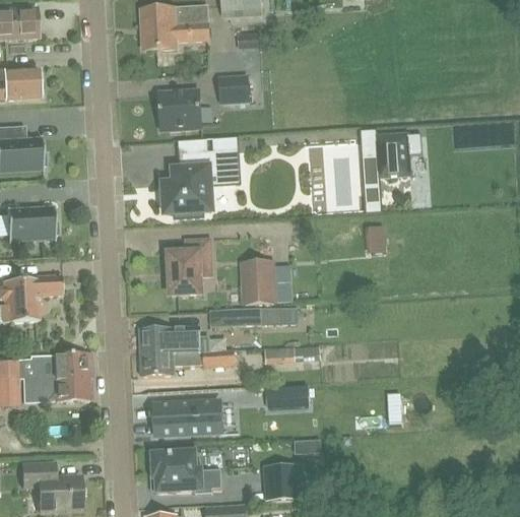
[(220,0),(222,17),(263,14),(262,0),(220,0)]
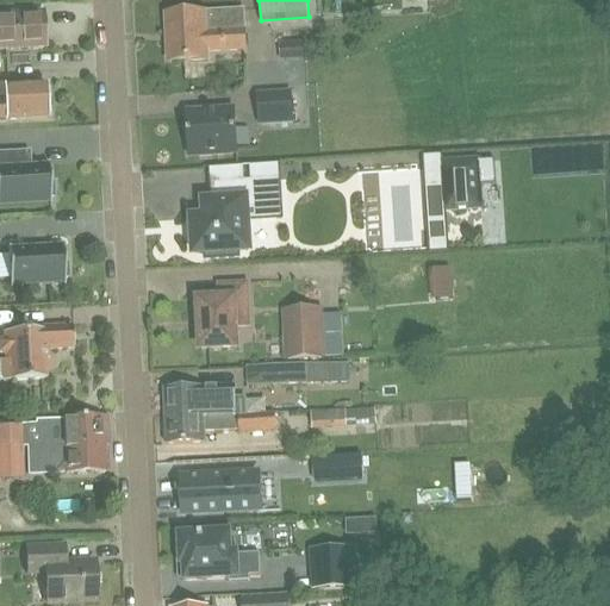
[(246,47),(243,7),(166,12),(168,60),(206,57),(205,49),(246,47)]
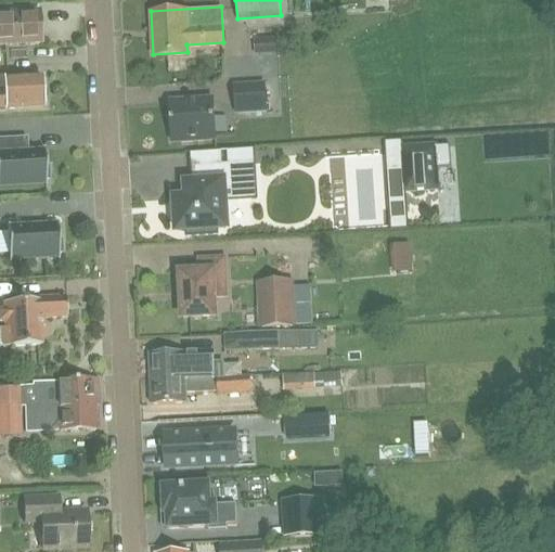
[(4,16),(0,16),(0,41),(40,40),(39,9),(4,11),(4,16)]
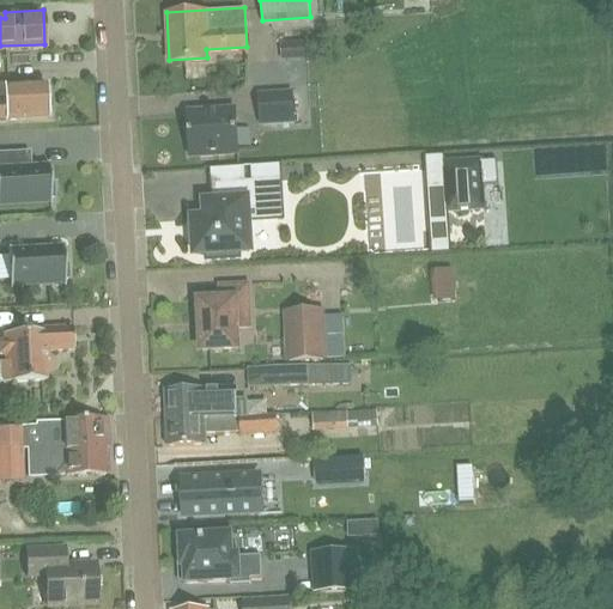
[(280,30),(281,40),(283,59),(307,56),(307,38),(292,40),(291,30),(280,30)]
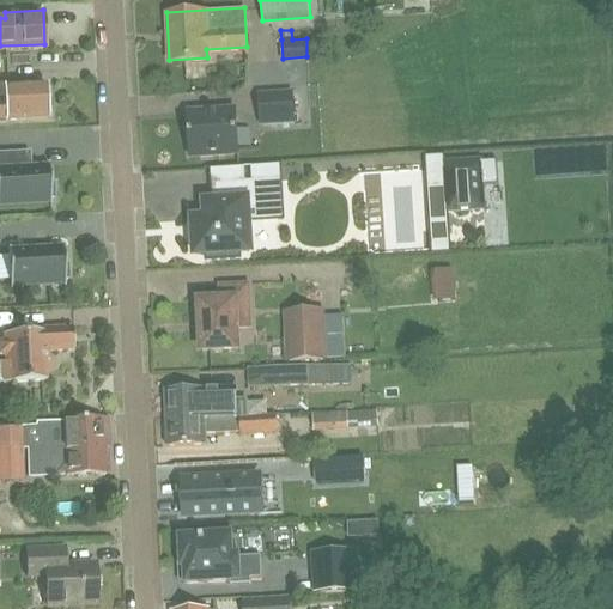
[(5,84),(6,101),(0,101),(0,120),(8,120),(8,119),(48,116),(47,81),(5,84)]
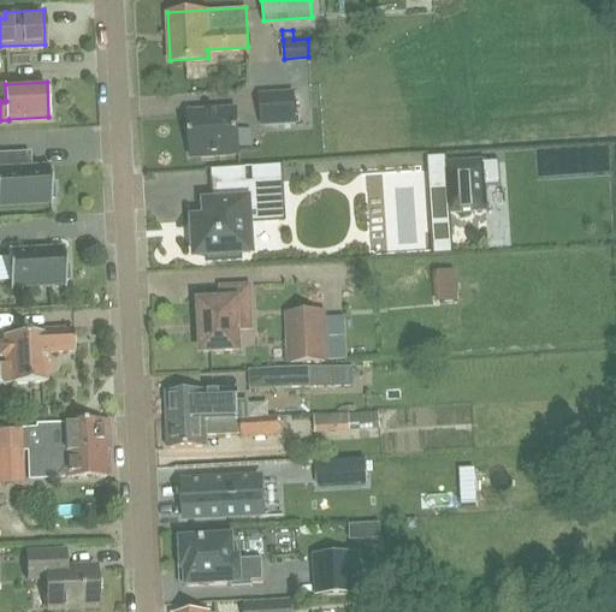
[(295,120),(294,91),(260,94),(261,123),(295,120)]
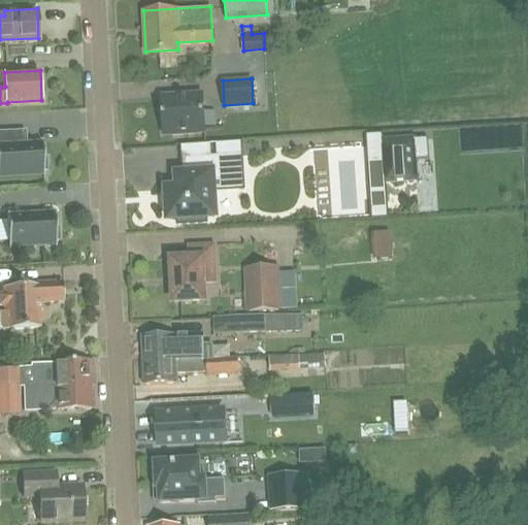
[(202,93),(161,96),(163,132),(204,130),(202,93)]
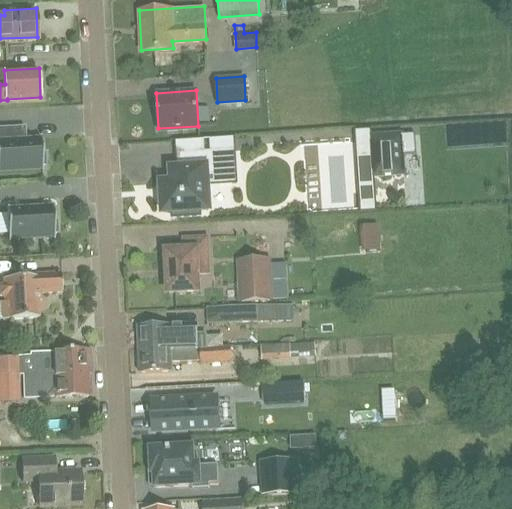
[(18,125),(0,125),(0,171),(43,169),(42,163),(45,163),(44,151),(41,151),(41,134),(39,134),(39,137),(19,139),(18,125)]
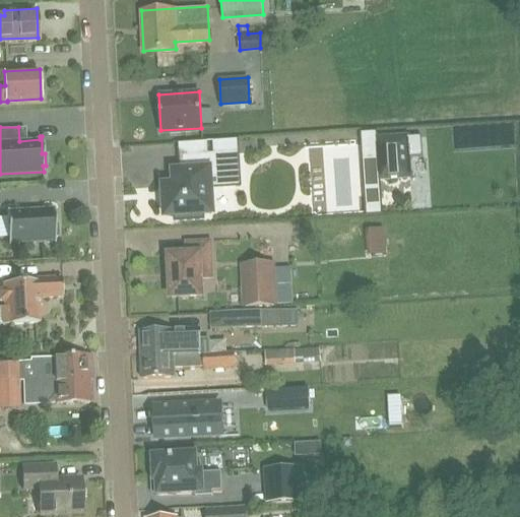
[(410,179),(407,134),(374,137),(377,182),(410,179)]
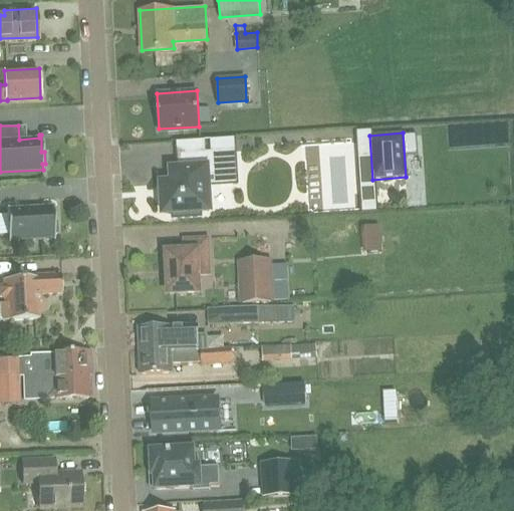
[(234,136),(211,137),(212,151),(235,150),(234,136)]
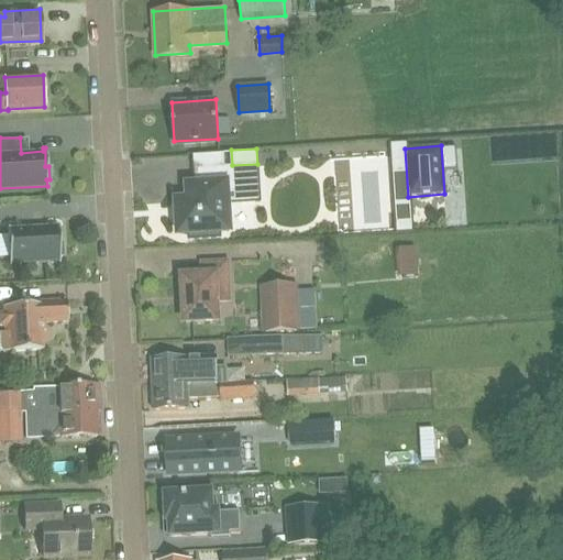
[(178,200),(178,204),(179,213),(180,231),(189,231),(189,238),(220,235),(220,229),(229,228),(227,201),(227,190),(234,189),(233,183),(258,182),(257,164),(232,165),(199,167),(200,184),(189,185),(190,199),(178,200)]
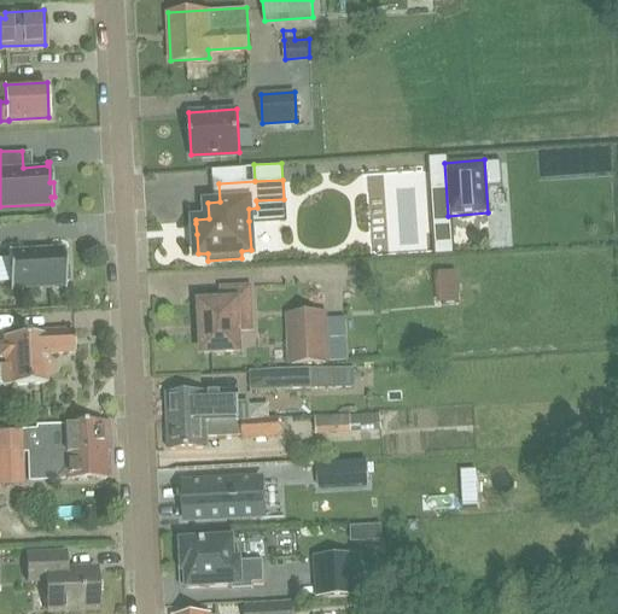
[(63,244),(9,247),(11,290),(65,286),(65,279),(69,279),(68,264),(64,264),(63,244)]
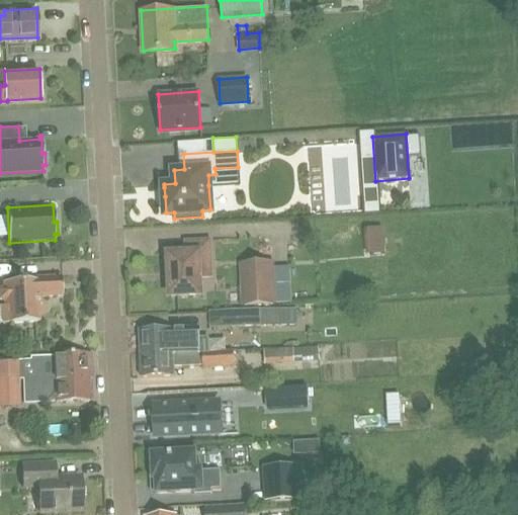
[(186,252),(168,253),(169,268),(167,268),(167,278),(170,278),(170,294),(200,292),(198,260),(206,260),(210,256),(209,239),(185,240),(186,252)]
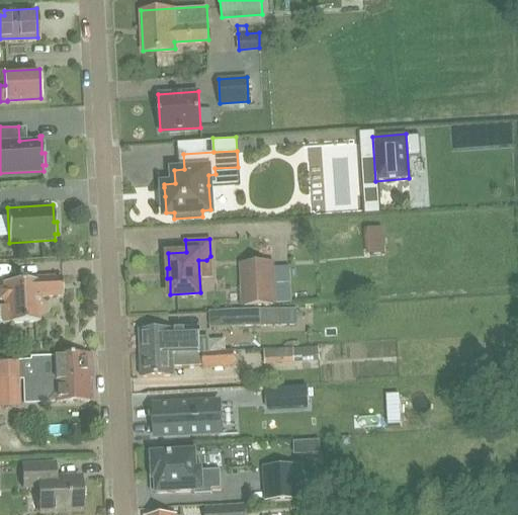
[(274,262),(240,263),(242,306),(275,304),(274,262)]
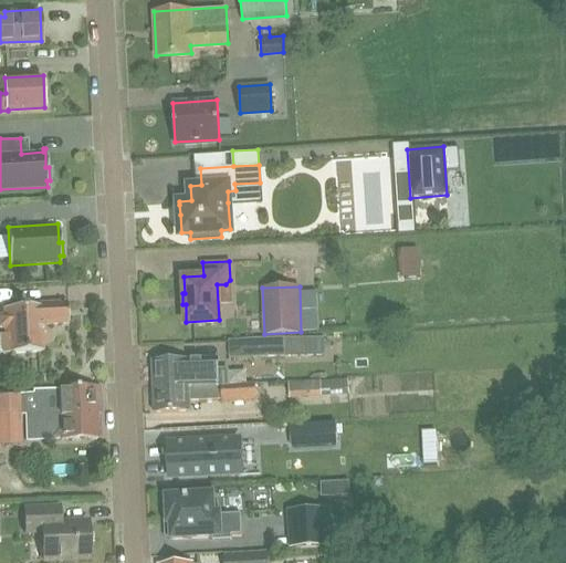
[(1,352),(9,351),(43,350),(42,322),(69,321),(67,300),(32,302),(32,304),(3,306),(4,311),(0,313),(0,324),(4,327),(6,333),(1,334),(1,352)]
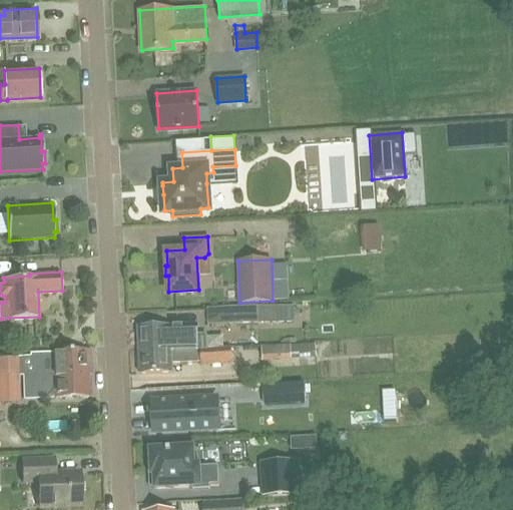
[(294,303),(258,305),(207,307),(208,323),(259,321),(259,320),(277,320),(294,320),(294,303)]
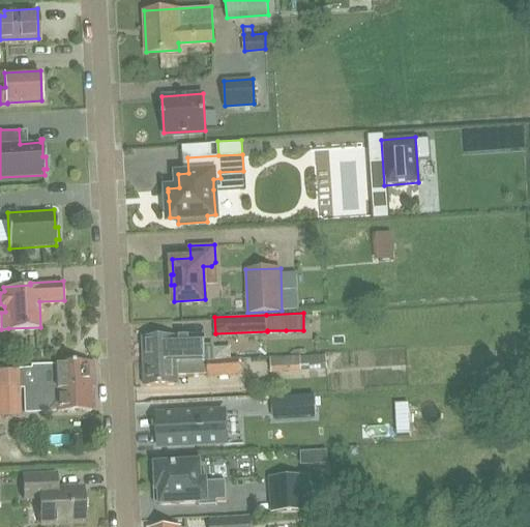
[(212,344),(203,345),(202,335),(142,338),(143,363),(213,359),(212,358),(212,344)]
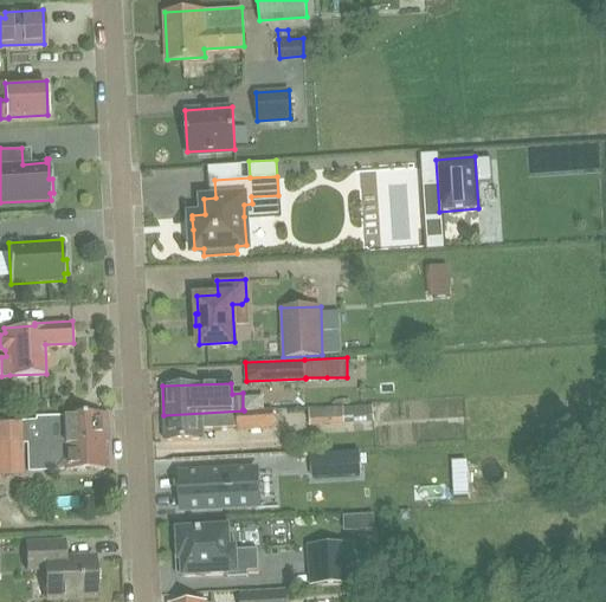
[(362,403),(343,405),(309,406),(310,424),(374,420),(373,403),(362,403)]
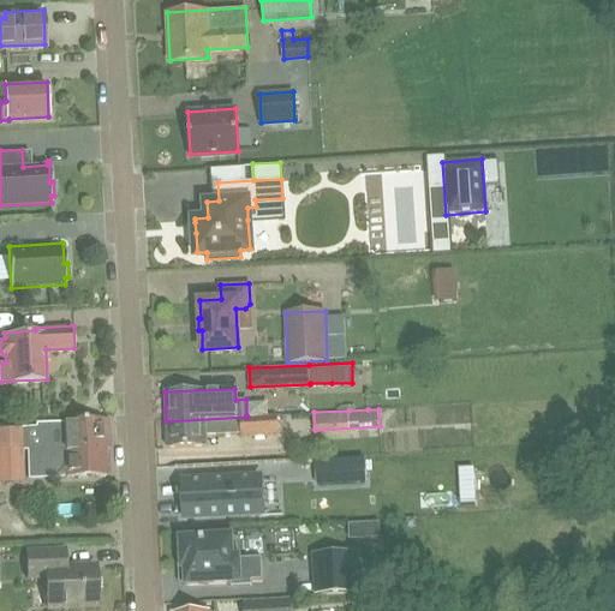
[(248,417),(166,421),(167,445),(206,444),(206,432),(242,431),(242,433),(278,431),(276,414),(248,417)]
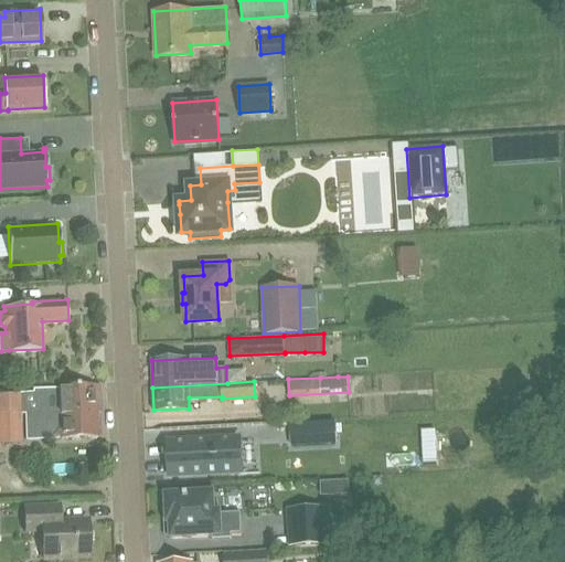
[(33,392),(0,393),(0,413),(10,413),(25,413),(27,437),(62,435),(62,436),(97,435),(95,384),(78,385),(78,384),(75,384),(75,385),(59,386),(33,388),(33,392)]
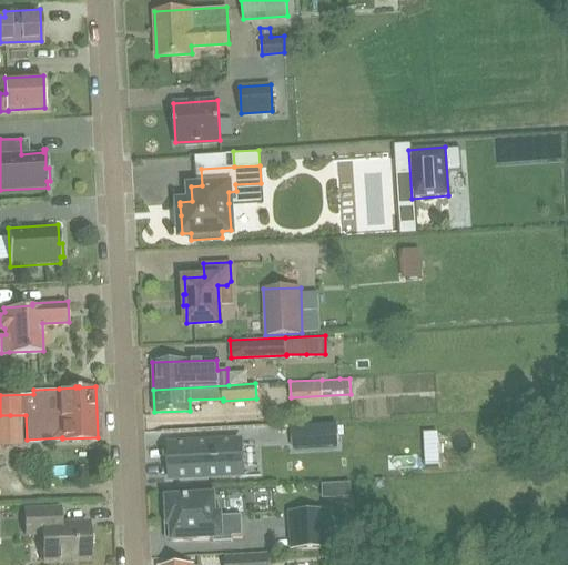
[(293,442),(293,446),(337,444),(336,422),(292,424),(293,442)]
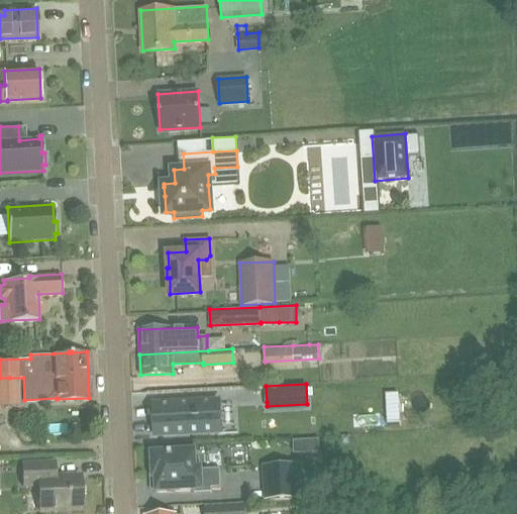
[(266,386),(237,387),(238,404),(267,402),(266,386)]
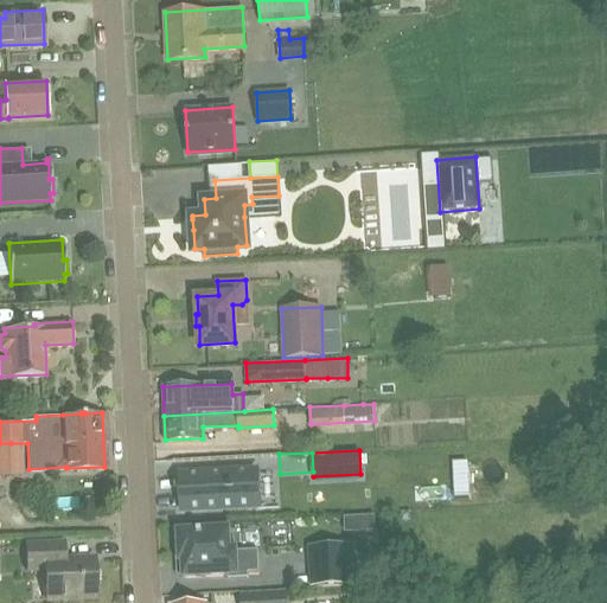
[(254,468),(183,472),(185,510),(256,506),(254,468)]
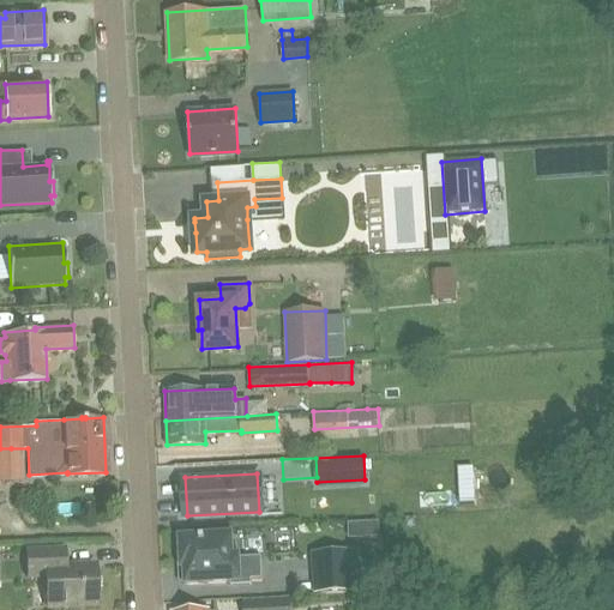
[(474,483),(458,484),(459,501),(475,500),(474,483)]
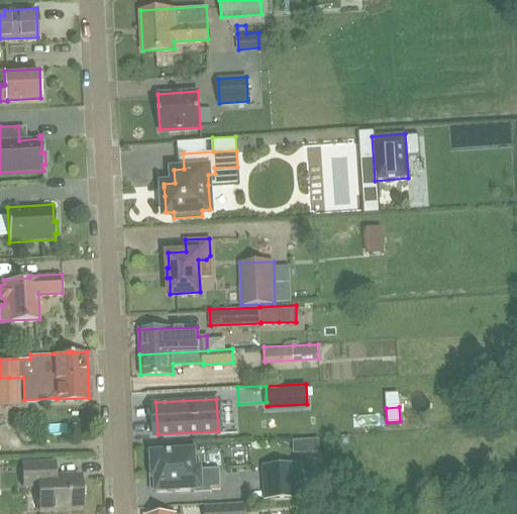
[(153,456),(149,456),(150,471),(154,471),(154,475),(158,475),(158,489),(195,487),(195,491),(212,490),(212,486),(221,485),(220,467),(200,468),(199,453),(194,454),(194,450),(153,452),(153,456)]
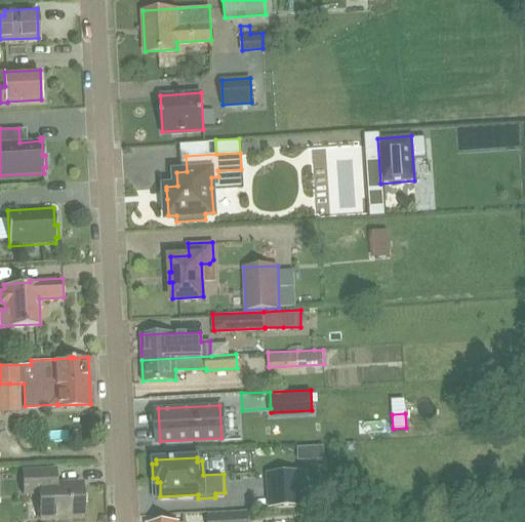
[(40,490),(41,517),(82,515),(81,482),(55,483),(55,469),(23,470),(24,491),(40,490)]
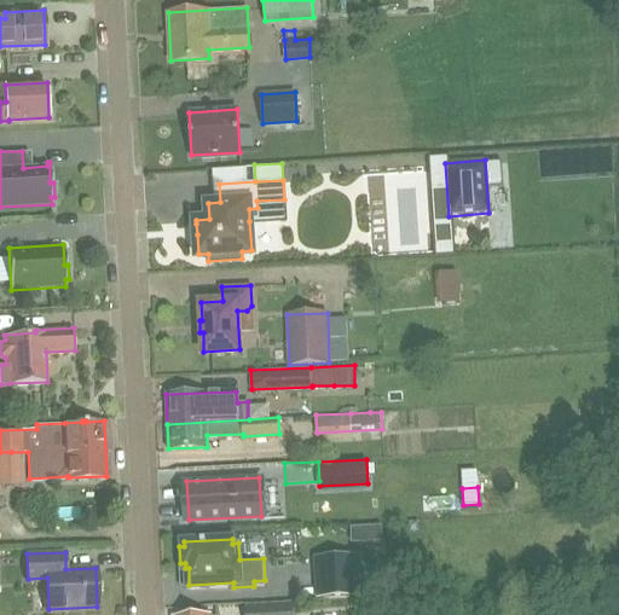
[(313,555),(316,597),(363,595),(360,552),(313,555)]
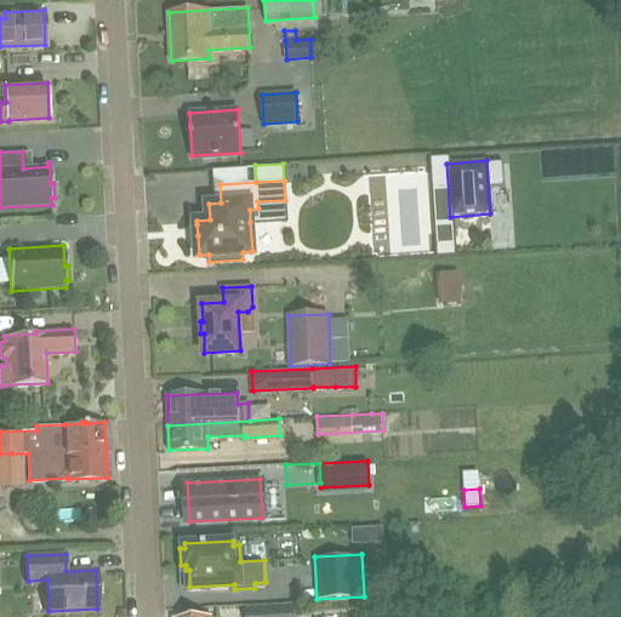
[(295,616),(294,601),(245,605),(245,616),(295,616)]
